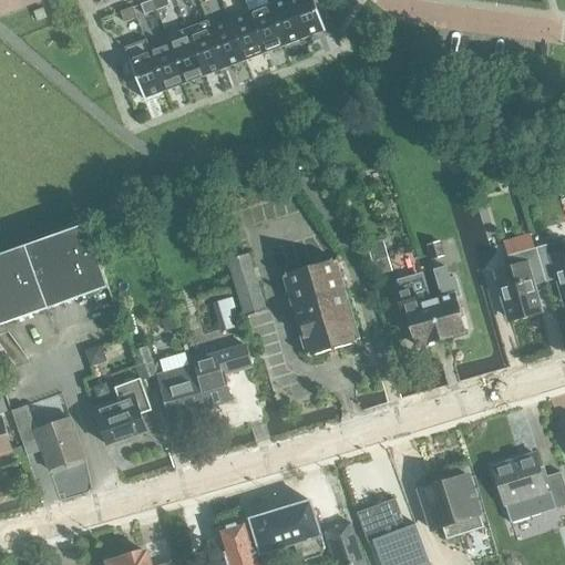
[(144,0),(139,2),(142,13),(155,9),(152,0),(144,0)]
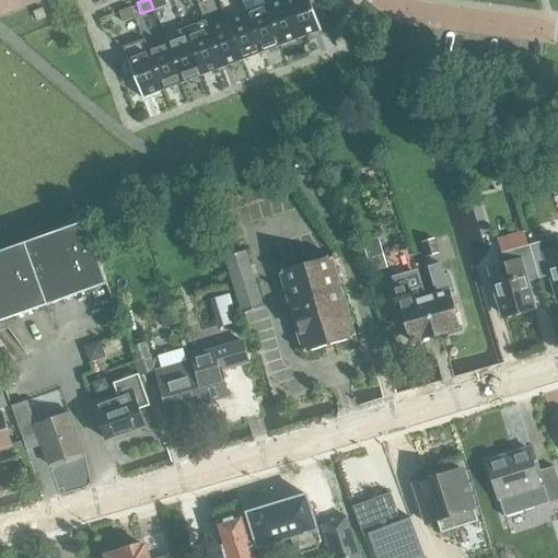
[(150,0),(153,9),(165,4),(163,0),(150,0)]
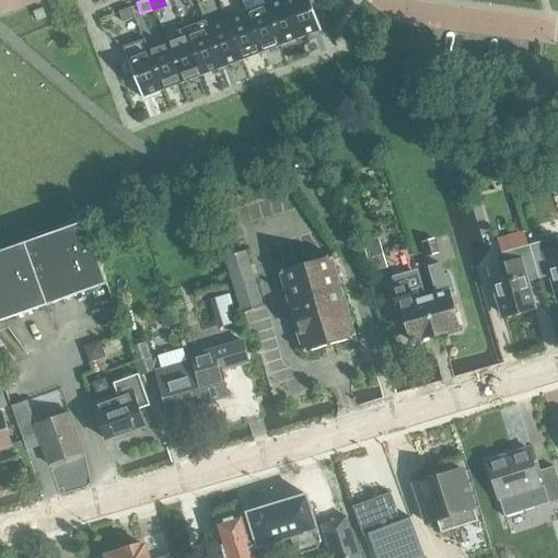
[(278,44),(299,36),(285,0),(270,0),(263,3),(278,44)]
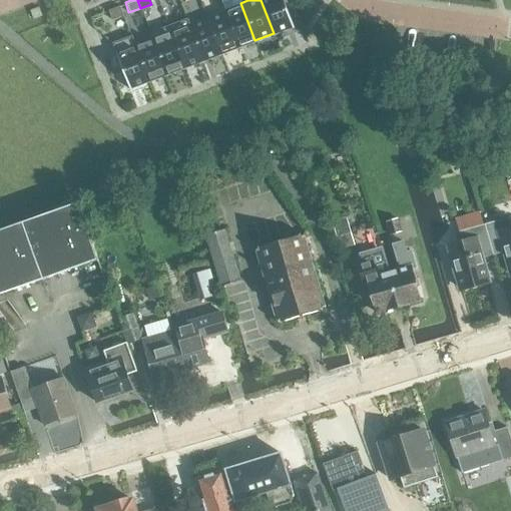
[(261,0),(274,33),(292,26),(282,0),(261,0)]
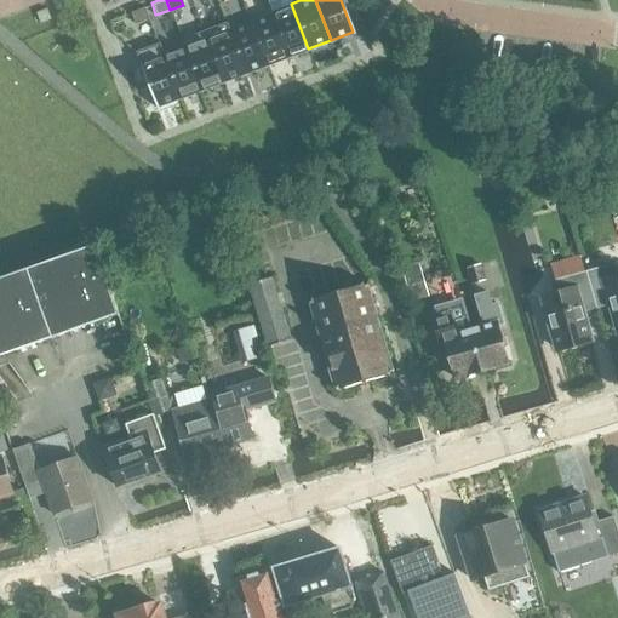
[(308,49),(291,4),(270,11),(287,57),(308,49)]
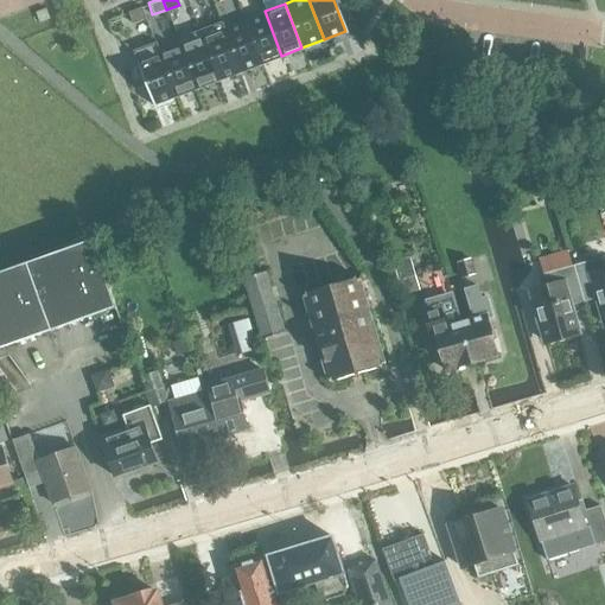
[(127,11),(126,12),(129,21),(144,16),(140,6),(127,11)]
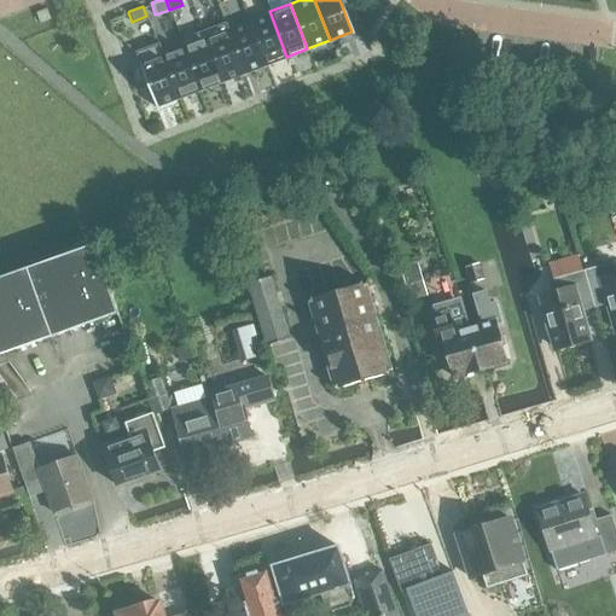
[(265,64),(286,57),(269,11),(248,19),(265,64)]
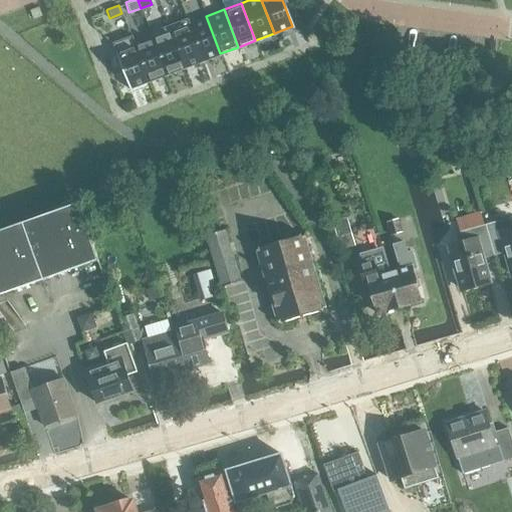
[(206,16),(189,23),(203,60),(220,53),(206,16)]
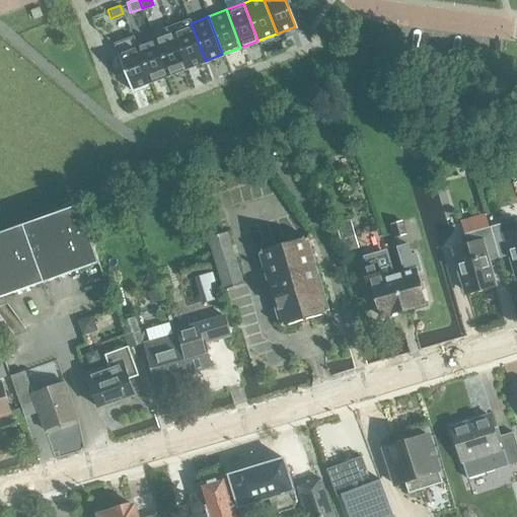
[(205,61),(191,23),(188,17),(169,24),(186,68),(205,61)]
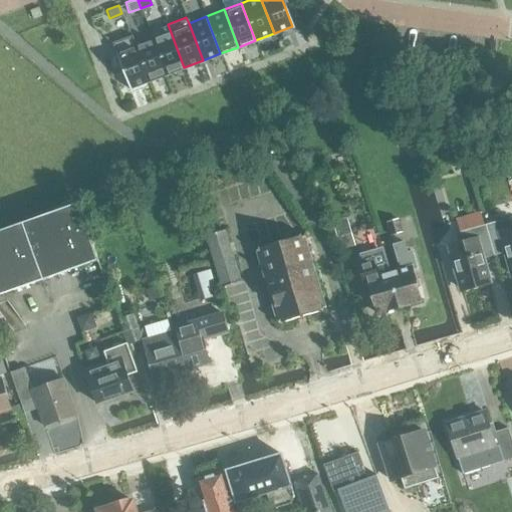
[(149,31),(151,37),(152,36),(166,74),(184,67),(168,24),(149,31)]
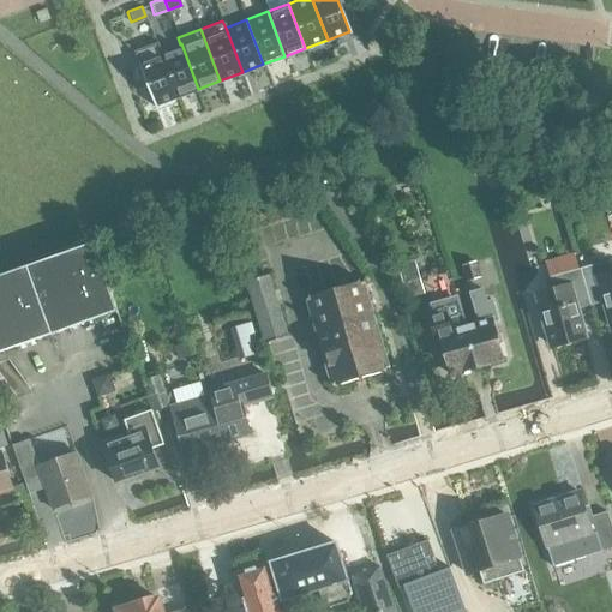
[(155,106),(177,97),(160,52),(161,52),(156,41),(133,49),(155,106)]
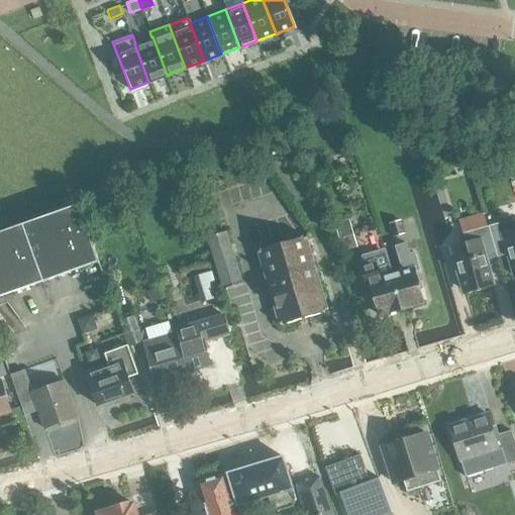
[(152,36),(151,37),(135,43),(134,43),(148,82),(167,75),(152,36)]
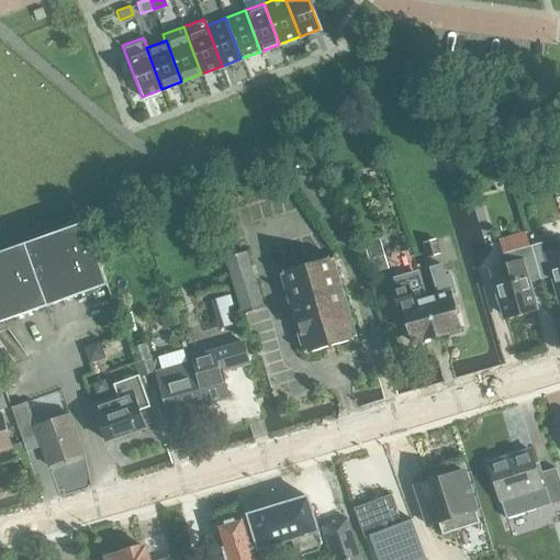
[(0,320),(104,283),(84,222),(0,250),(0,320)]
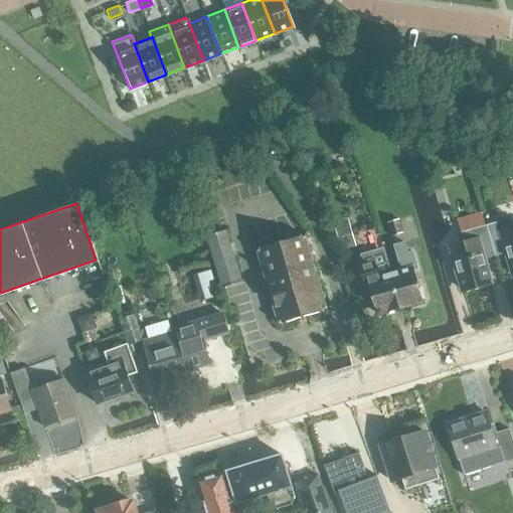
[(484,224),(494,255),(505,251),(512,275),(512,274),(512,226),(510,216),(484,224)]
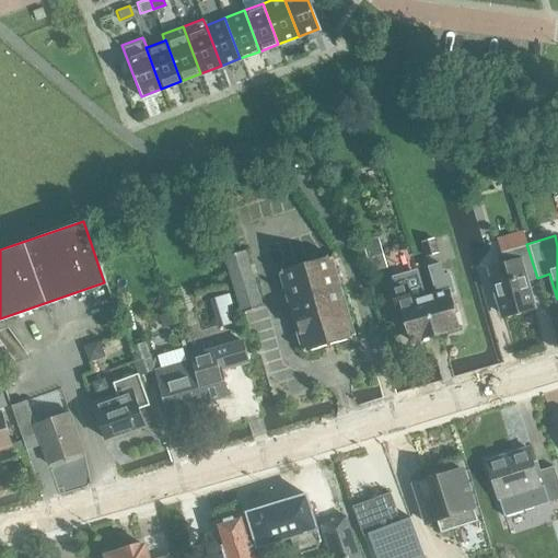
[(369,270),(385,266),(378,236),(361,241),(369,270)]
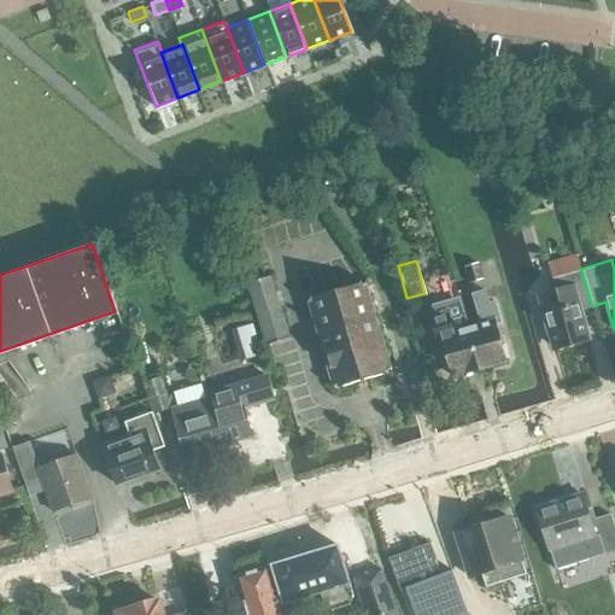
[(463,264),(468,281),(481,277),(476,261),(463,264)]
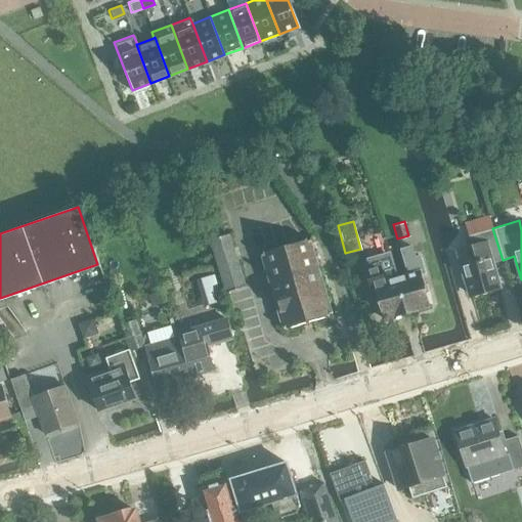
[(490,263),(503,260),(492,228),(467,235),(470,248),(457,252),(470,295),(496,287),(490,263)]
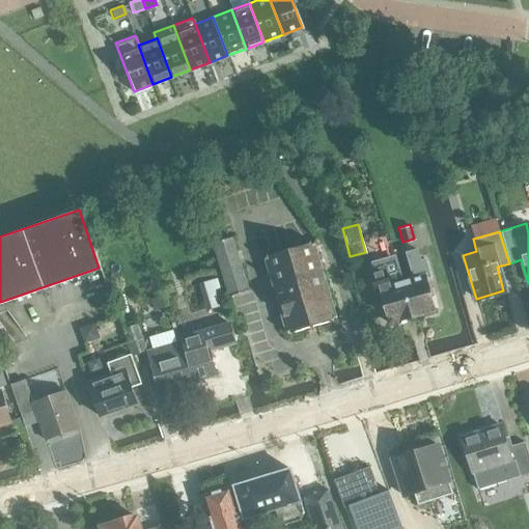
[(228,296),(245,290),(248,289),(231,235),(212,242),(228,296)]
